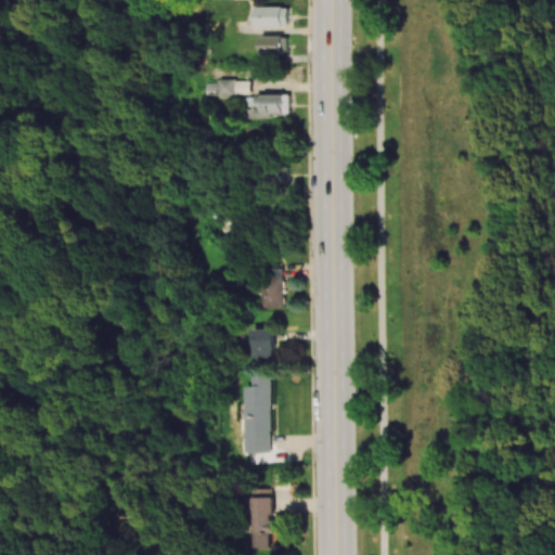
[(255,27),(291,26),(291,7),(255,8),(255,27)]
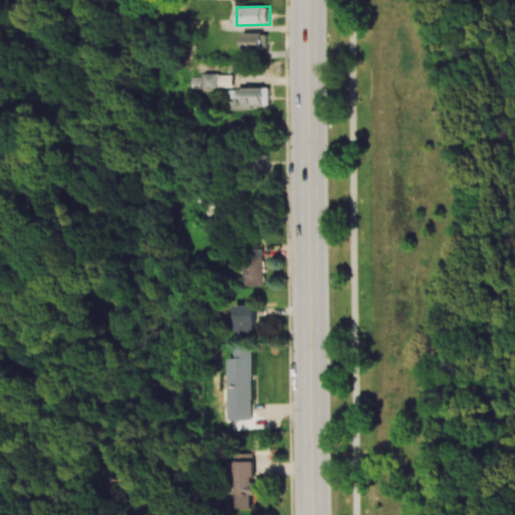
[(244,33),(244,49),(269,50),(269,33),(244,33)]
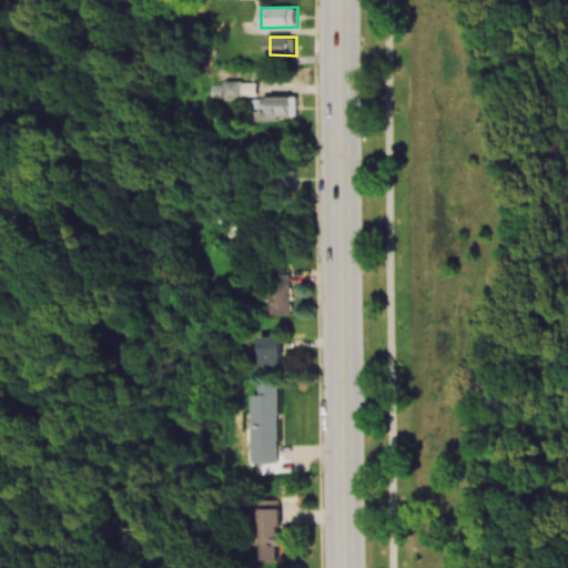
[(257,82),(224,81),(224,97),(256,98),(257,82)]
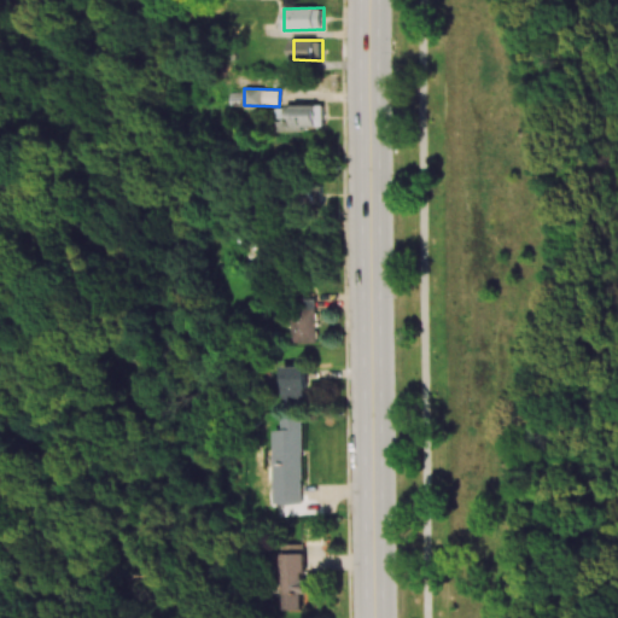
[(228,89),(228,105),(243,106),(243,89),(228,89)]
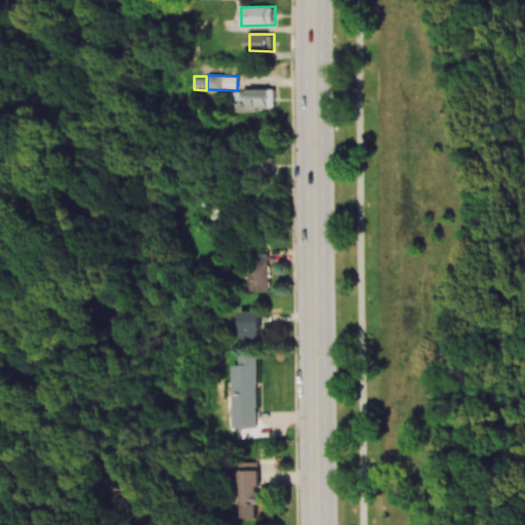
[(276,107),(276,89),(233,90),(233,102),(235,102),(235,113),(259,112),(259,108),(276,107)]
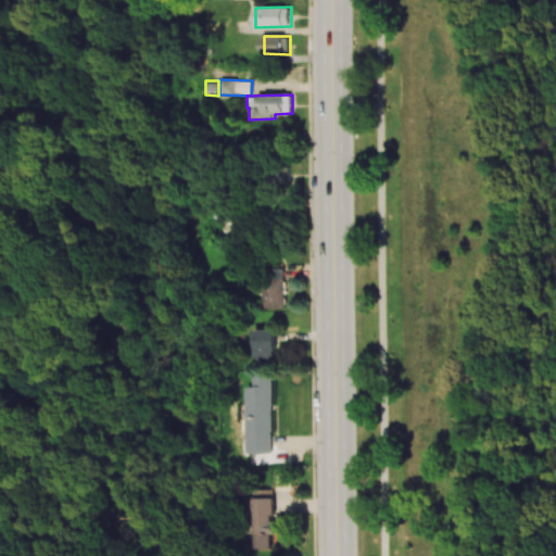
[(292,184),(291,164),(269,165),(270,184),(292,184)]
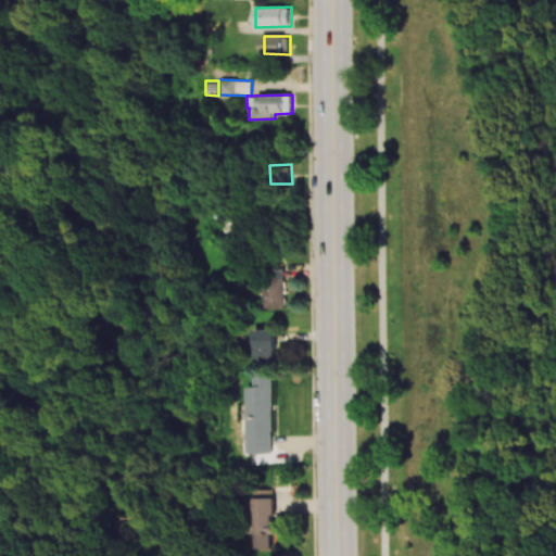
[(264,308),(287,308),(287,268),(265,268),(264,308)]
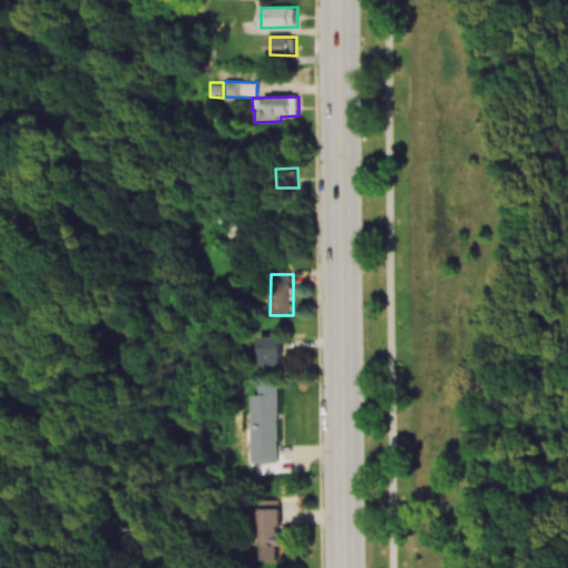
[(283,336),(262,336),(262,367),(283,367),(283,336)]
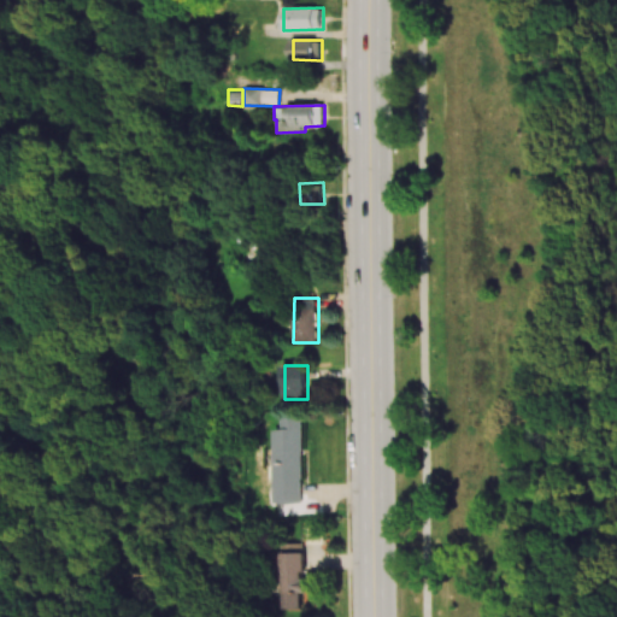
[(301,504),(304,417),(282,416),(282,429),(275,429),(272,503),(301,504)]
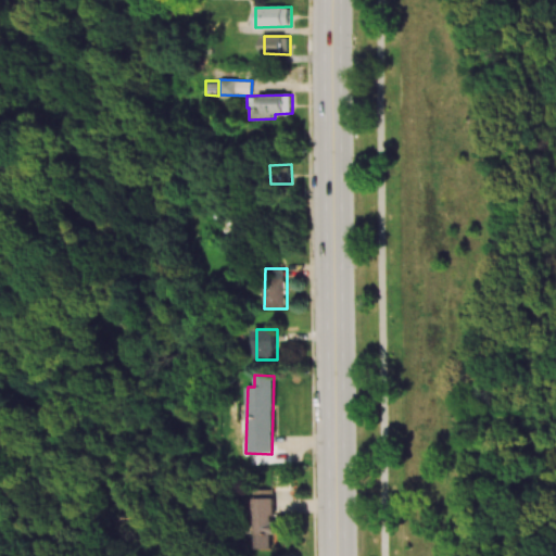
[(276,534),(275,490),(252,490),(254,550),(272,548),(272,534),(276,534)]
